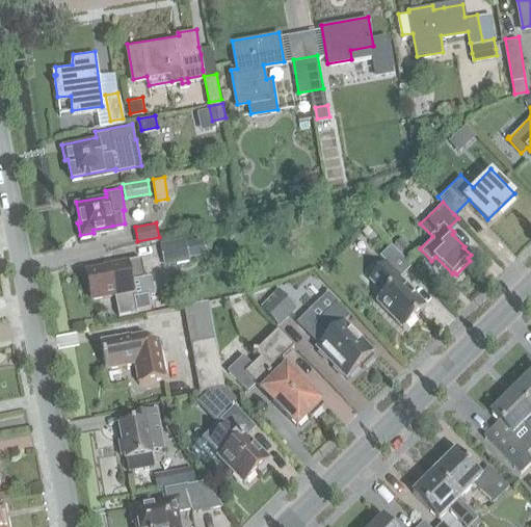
[(194,251),(206,251),(205,234),(193,235),(194,251)]
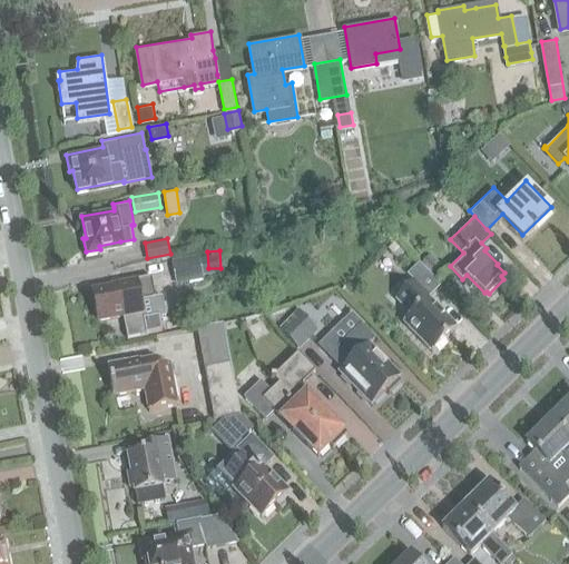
[(445,266),(431,250),(421,260),(434,275),(445,266)]
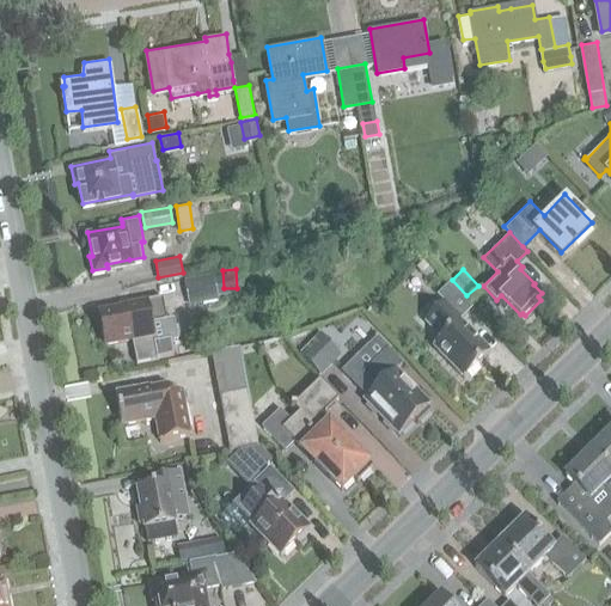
[(218,297),(213,271),(184,277),(190,303),(218,297)]
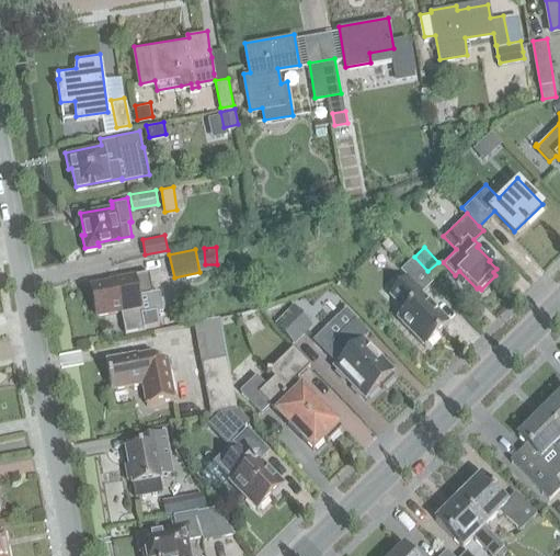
[(433,279),(412,257),(401,268),(407,274),(388,291),(403,307),(396,315),(424,344),(448,321),(421,292),(422,290),(433,279)]
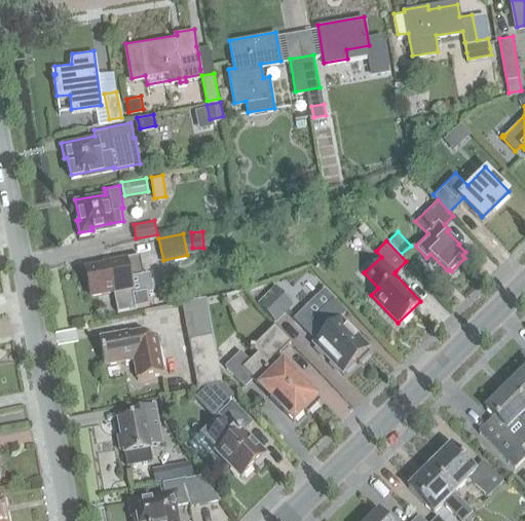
[(143,272),(140,253),(106,259),(106,260),(84,264),(90,293),(114,289),(118,310),(135,307),(135,305),(149,303),(147,290),(153,289),(149,271),(143,272)]
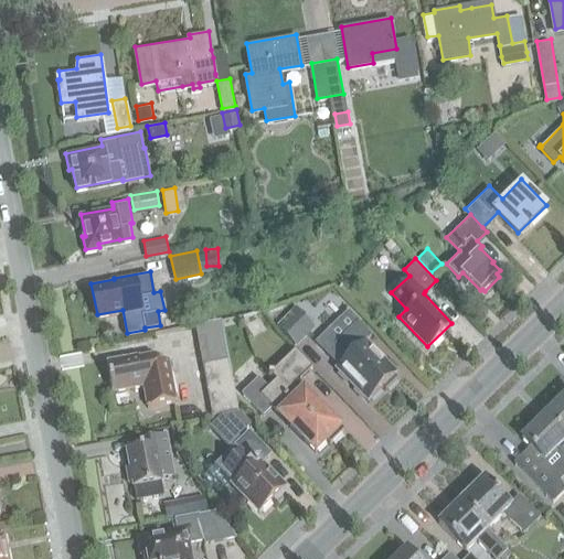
[(315,324),(296,304),(277,322),(296,343),(315,324)]
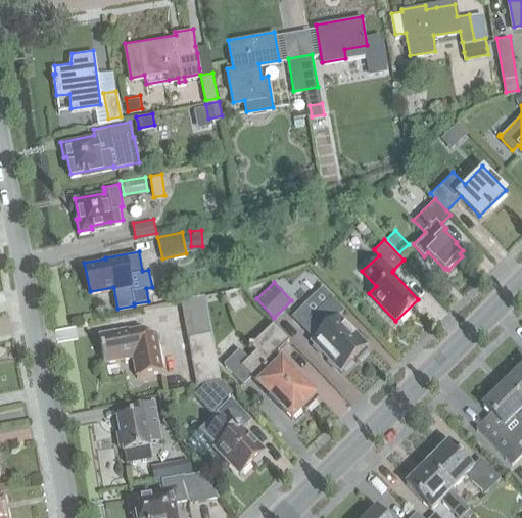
[(221,377),(204,294),(181,298),(196,381),(221,377)]
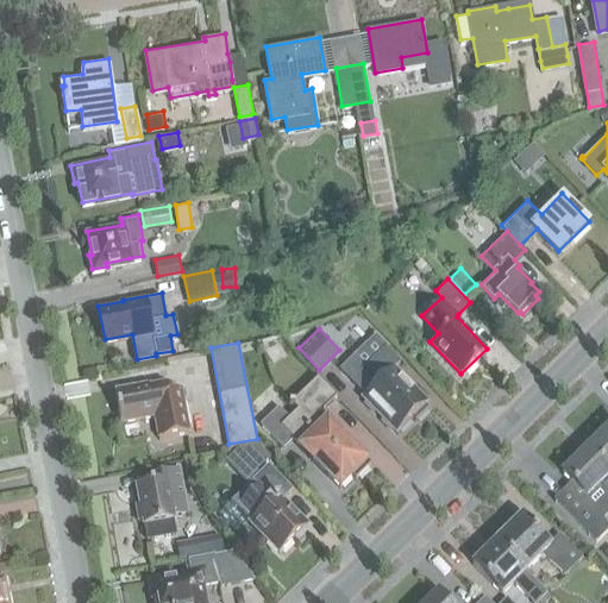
[(399,358),(384,344),(361,368),(375,382),(363,394),(396,428),(412,413),(415,416),(427,406),(424,401),(426,399),(393,365),(399,358)]
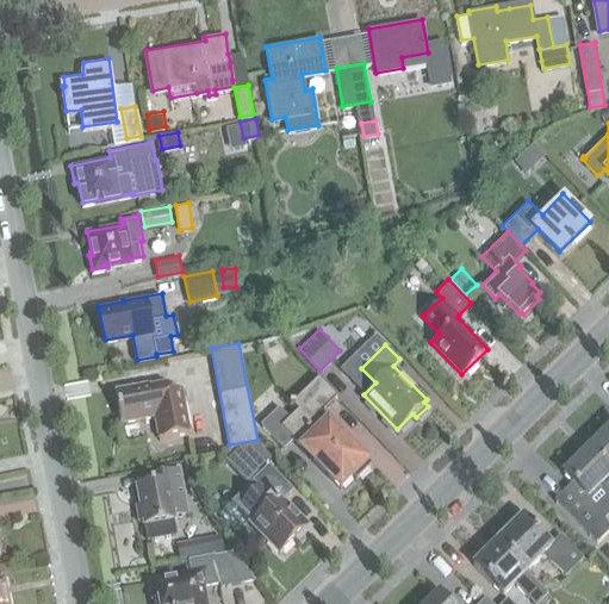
[(168,388),(167,379),(162,380),(150,383),(149,380),(116,387),(122,419),(154,412),(159,436),(191,430),(181,386),(168,388)]
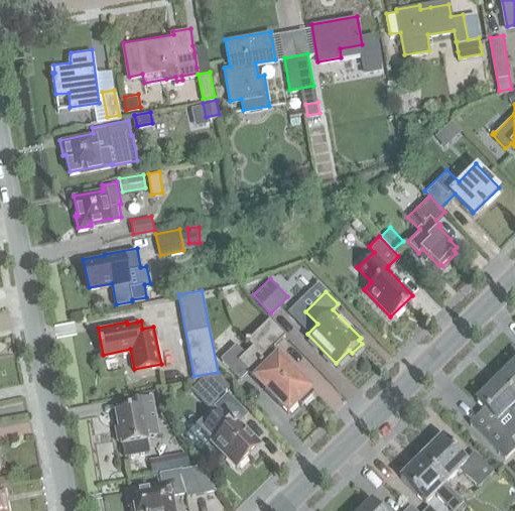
[(248,340),(252,344),(257,349),(254,351),(257,354),(254,357),(257,359),(259,357),(299,398),(298,399),(301,402),(313,390),(297,373),(299,371),(290,362),(287,364),(271,347),(281,337),(266,321),(250,337),(245,337),(245,341),(248,340)]
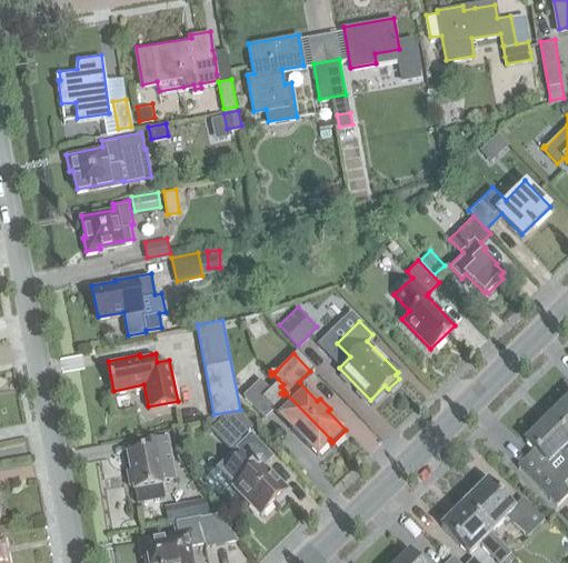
[(284,384),(278,379),(269,388),(259,378),(243,393),(263,414),(272,405),(318,452),(329,440),(330,439),(286,393),(284,395),(280,393),(284,390),(280,386),(284,384)]
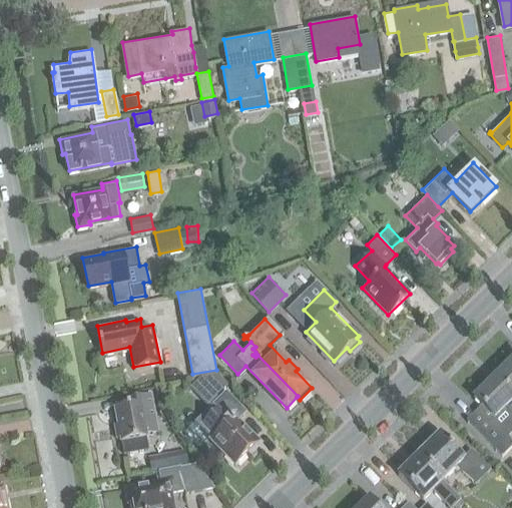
[(511,357),(494,375),(511,392),(511,357)]
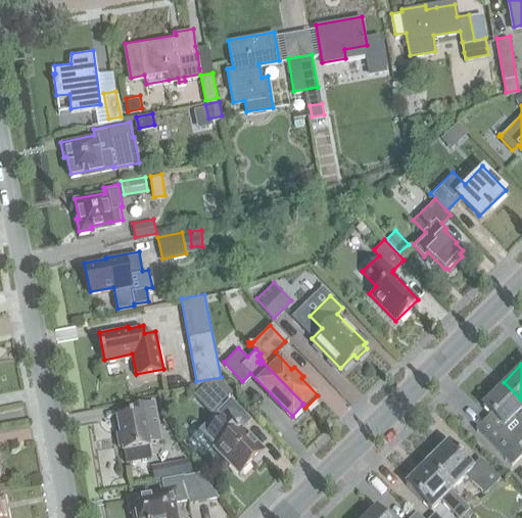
[(521,399),(504,382),(482,403),(489,410),(474,424),(480,431),(488,439),(511,461),(521,450),(521,448),(510,434),(520,425),(521,425),(521,399)]
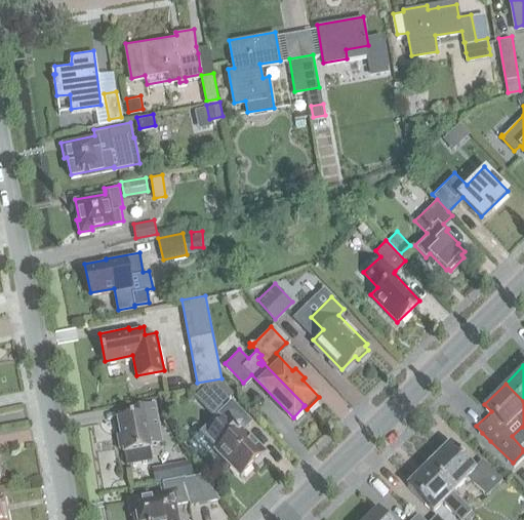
[(250,420),(232,399),(220,409),(225,414),(208,430),(219,443),(216,446),(241,473),(265,451),(242,427),(250,420)]
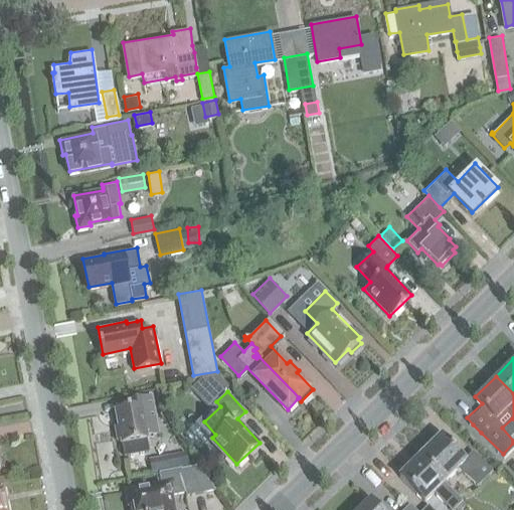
[(158,431),(151,393),(127,398),(128,404),(114,407),(117,425),(114,426),(117,438),(120,438),(124,454),(149,448),(146,433),(158,431)]
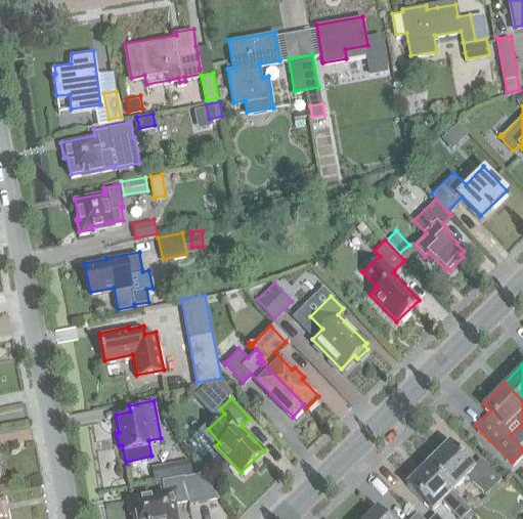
[(427,463),(450,488),(467,473),(486,492),(500,478),(480,458),(473,466),(448,441),(427,463)]
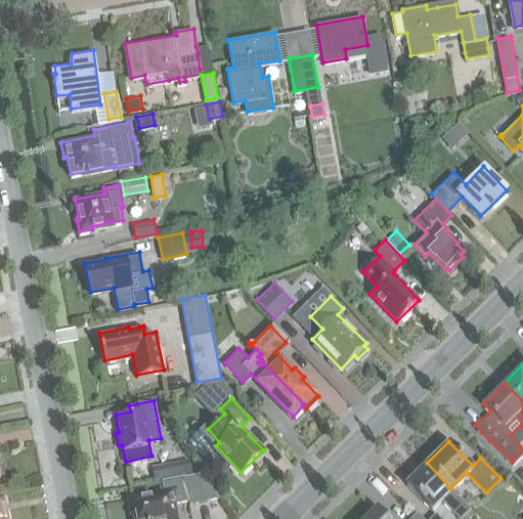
[(450,488),(427,463),(406,482),(431,508),(440,499),(452,511),(455,508),(463,515),(470,508),(450,488)]
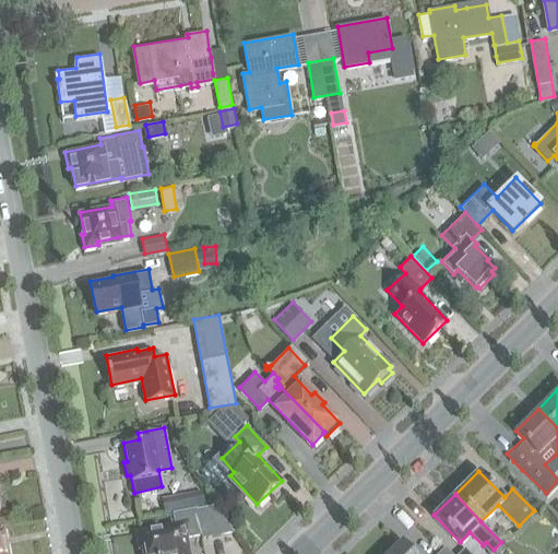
[(213,503),(194,507),(200,532),(201,535),(232,530),(214,504),(213,503)]
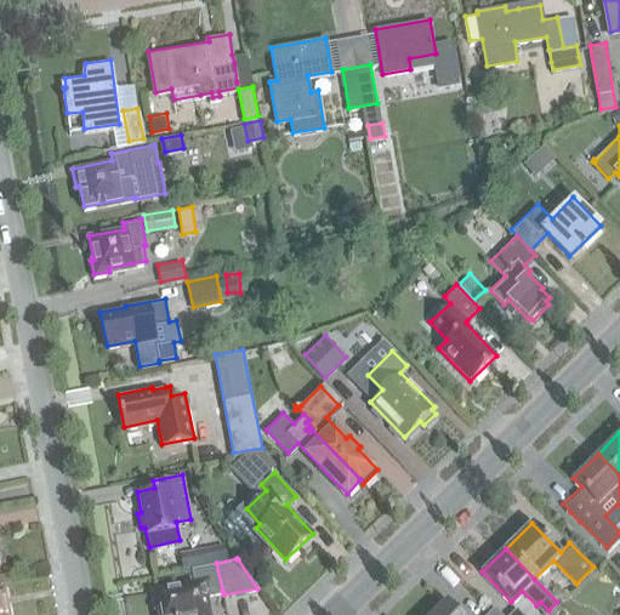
[(222,591),(216,563),(216,562),(193,567),(195,581),(187,582),(153,590),(158,614),(206,614),(209,614),(206,601),(205,594),(222,591)]
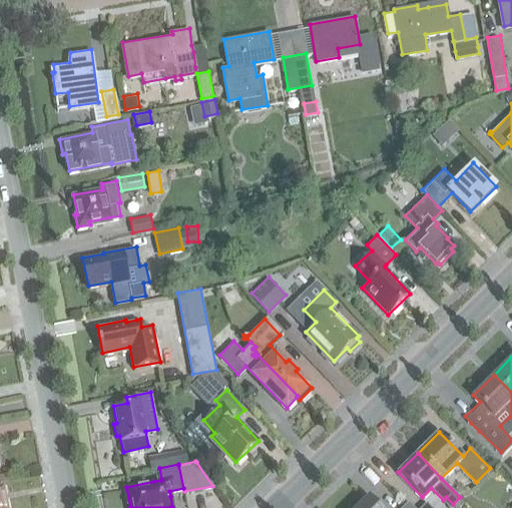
[(5,499),(3,488),(0,488),(0,507),(8,507),(10,507),(9,501),(5,499)]
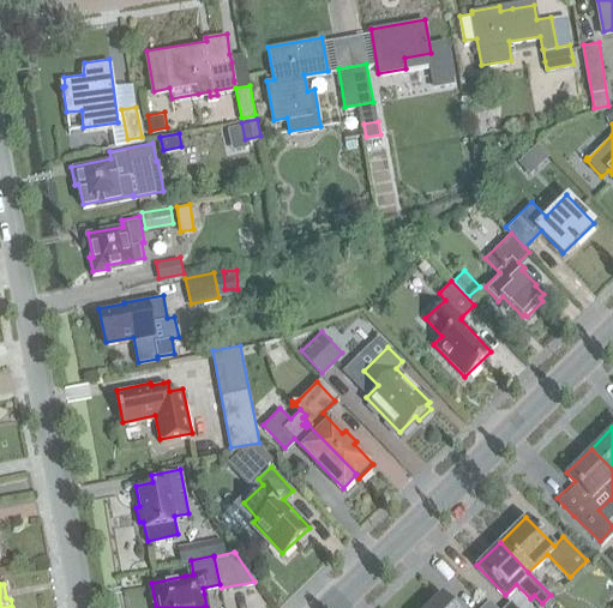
[(456,607),(442,593),(425,607),(456,607)]
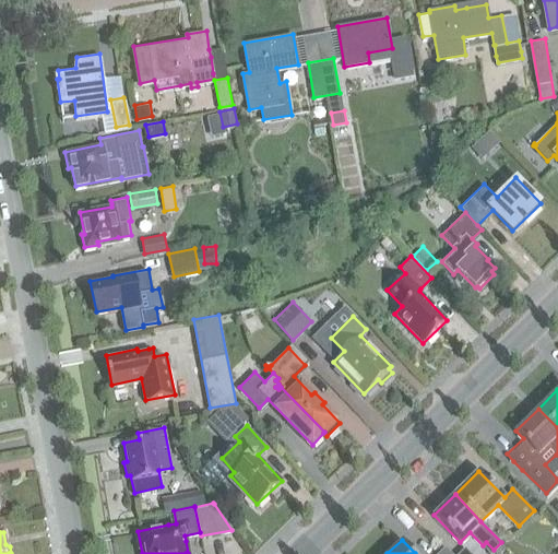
[(473,553),(464,544),(454,553),(473,553)]
